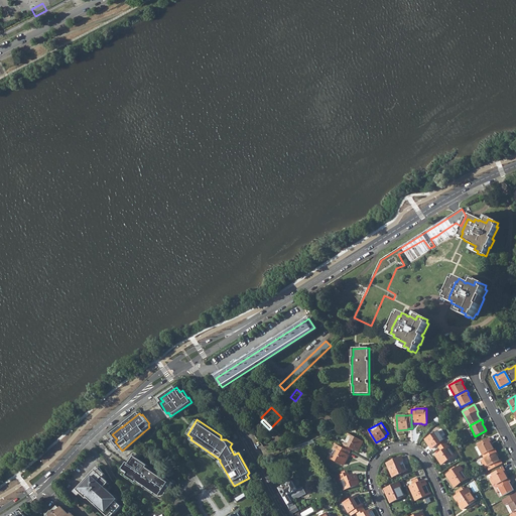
[(438,430),(425,438),(431,448),(436,444),(439,448),(446,443),(438,430)]
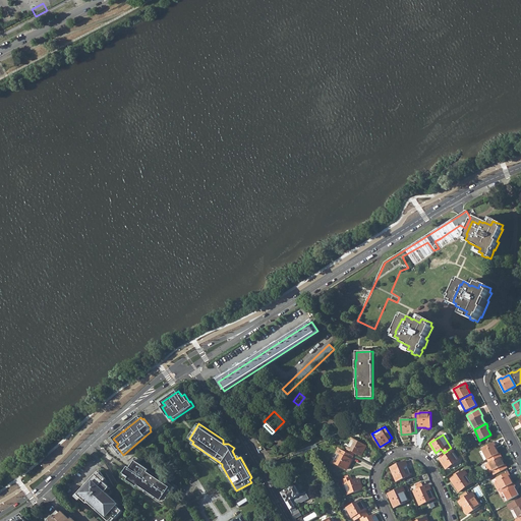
[(352,439),(345,452),(353,456),(355,453),(360,455),(365,446),(352,439)]
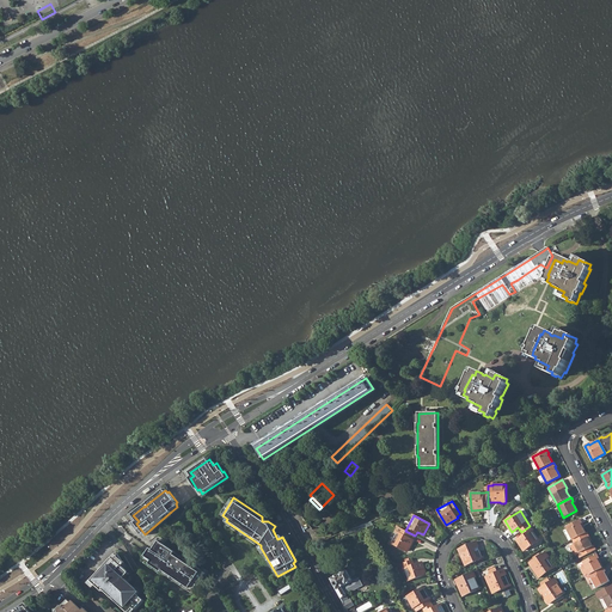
[(580,519),(565,527),(573,540),(586,533),(583,528),(581,524),(582,524),(580,519)]
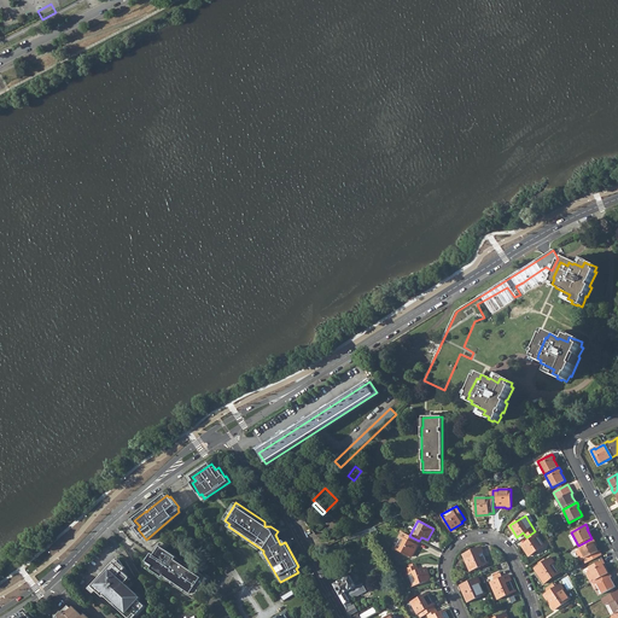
[(344,538),(345,542),(377,530),(374,526),(344,538)]
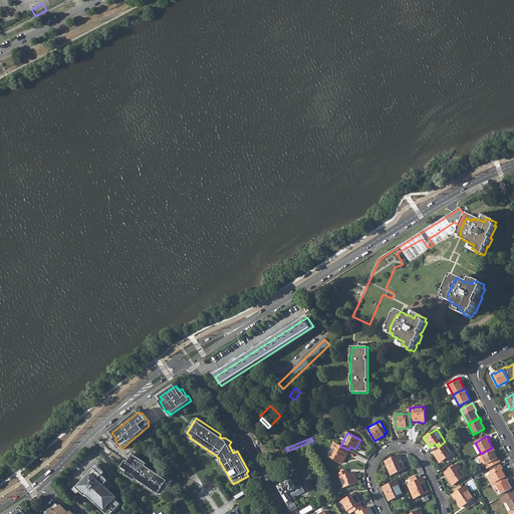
[(440,450),(435,453),(441,463),(453,454),(445,442),(438,447),(440,450)]
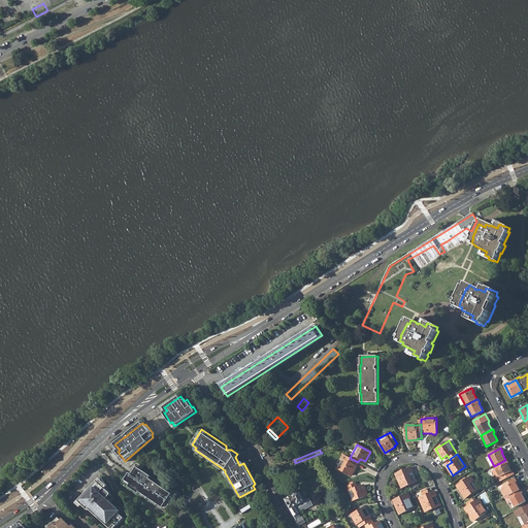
[(342,458),(337,468),(351,475),(358,462),(350,458),(350,459),(348,461),(343,459),(342,458)]
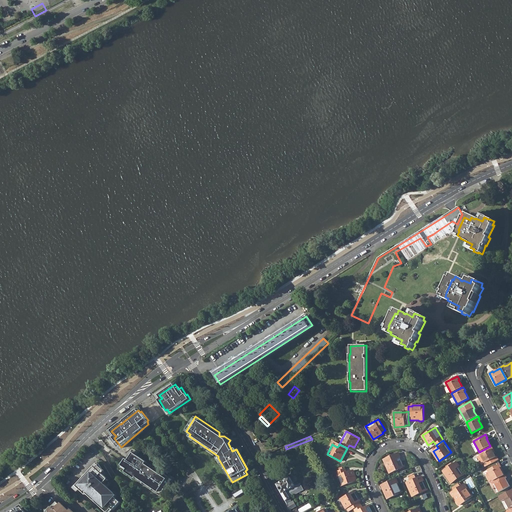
[(490,446),(479,452),(481,455),(477,457),(481,464),(483,463),(485,467),(499,460),(497,456),(496,457),(494,453),(492,449),(493,449),(491,445),(490,446)]
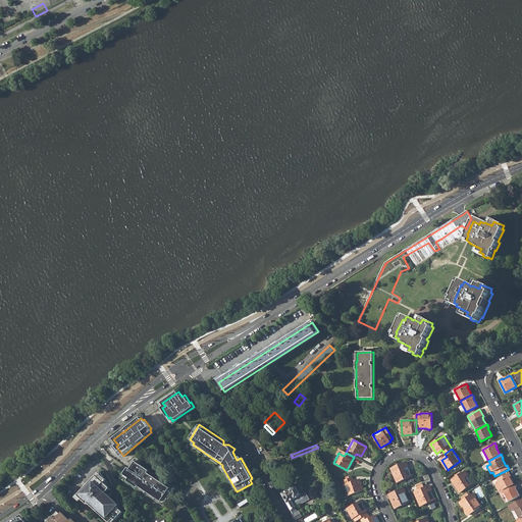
[(156,474),(137,462),(132,469),(129,468),(125,475),(131,478),(128,481),(139,487),(140,486),(147,491),(147,493),(161,504),(162,502),(166,505),(176,488),(159,476),(157,479),(154,477),(156,474)]
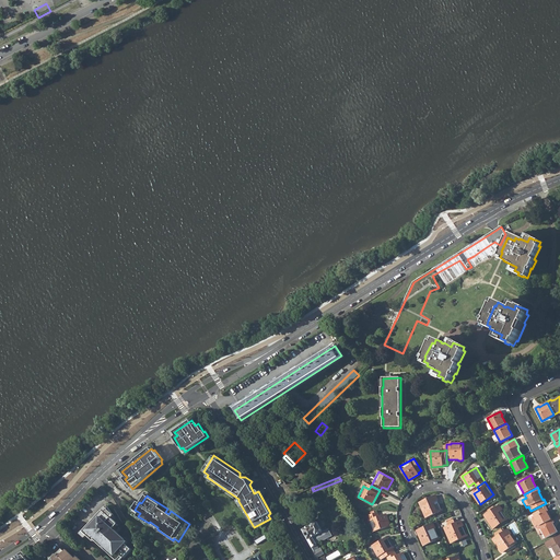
[(435,496),(420,502),(427,517),(442,511),(435,496)]
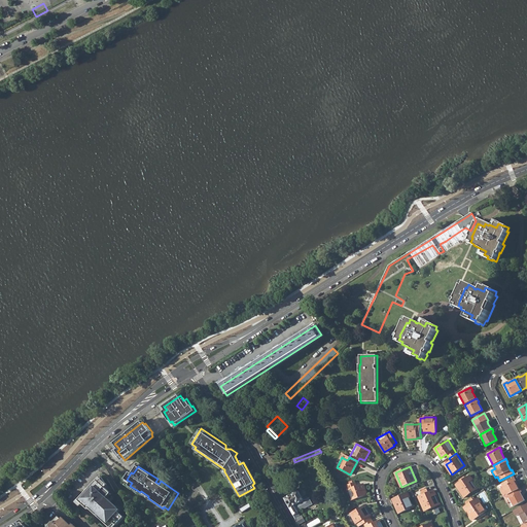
[(469,476),(456,484),(465,497),(478,488),(469,476)]
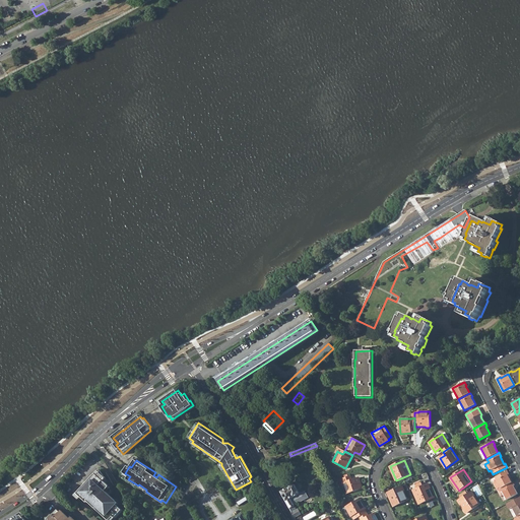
[(90,500),(93,502),(91,504),(103,515),(105,513),(108,515),(106,517),(109,519),(110,519),(114,516),(116,518),(123,510),(117,505),(115,502),(116,501),(107,492),(105,490),(109,485),(104,481),(103,479),(105,476),(101,472),(99,470),(95,473),(82,489),(82,488),(77,494),(82,498),(87,503),(90,500)]
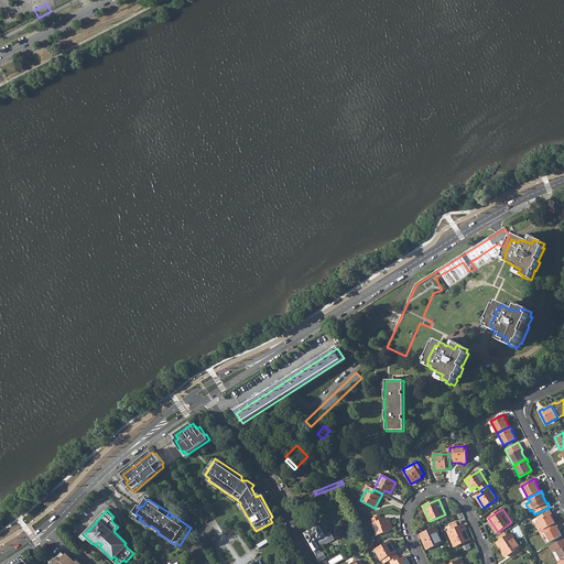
[(550,510),(537,518),(539,521),(537,522),(535,524),(540,532),(543,530),(555,523),(553,519),(551,514),(552,514),(550,510)]
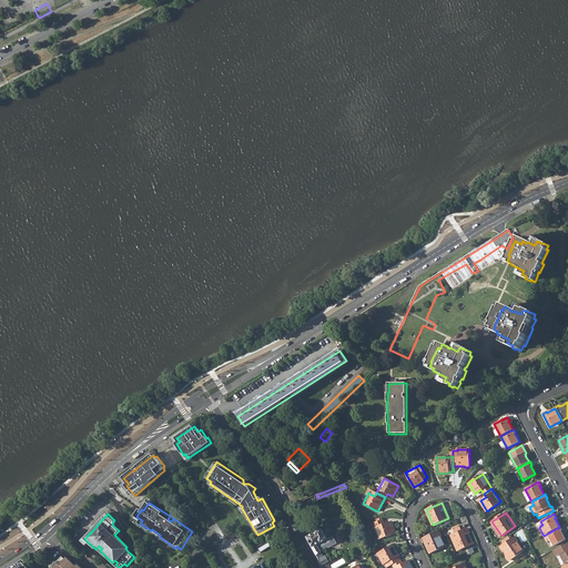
[(376,523),(374,524),(379,539),(395,534),(391,521),(384,524),(383,520),(379,521),(379,518),(375,520),(376,523)]
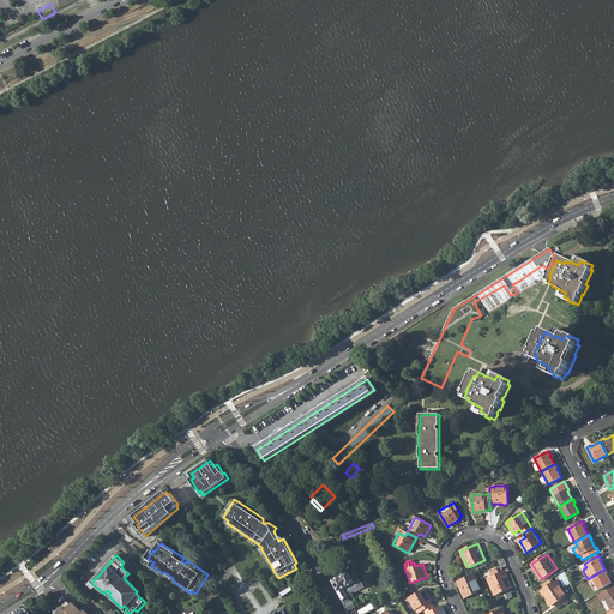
[(492,577),(488,579),(495,595),(512,588),(505,572),(499,575),(497,570),(489,573),(492,577)]
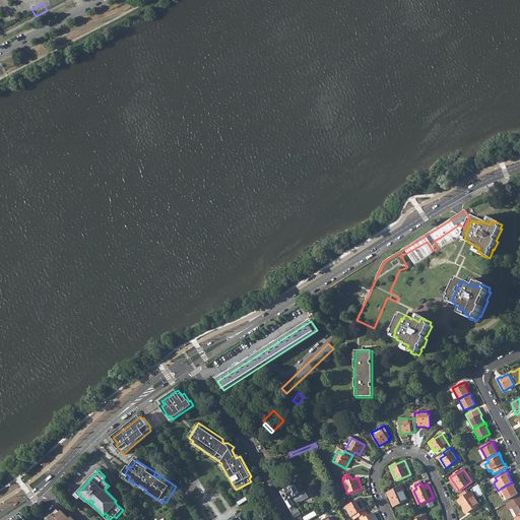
[(512,482),(501,489),(507,500),(518,494),(515,490),(514,486),(515,485),(513,482),(512,482)]
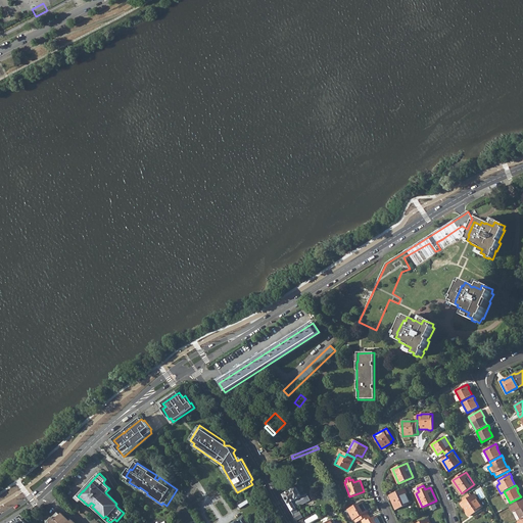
[(296,487),(282,494),(296,521),(302,517),(299,512),(298,513),(296,508),(293,504),(307,496),(306,493),(305,494),(304,492),(300,494),(296,487)]
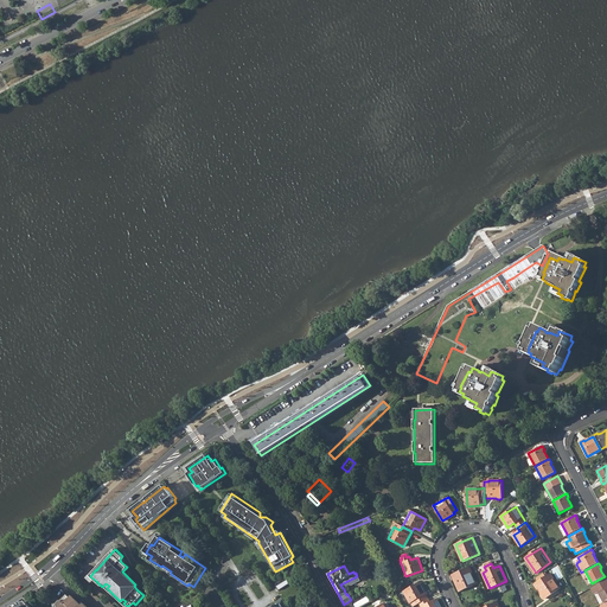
[(560,566),(553,568),(557,579),(563,577),(560,566)]
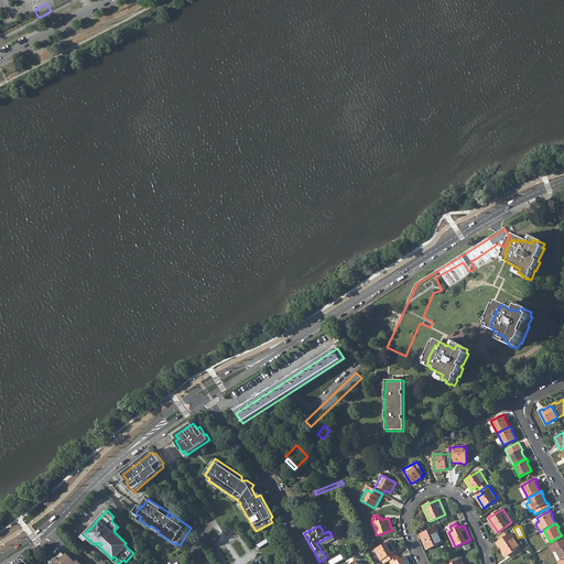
[(435,528),(421,534),(427,549),(442,542),(435,528)]
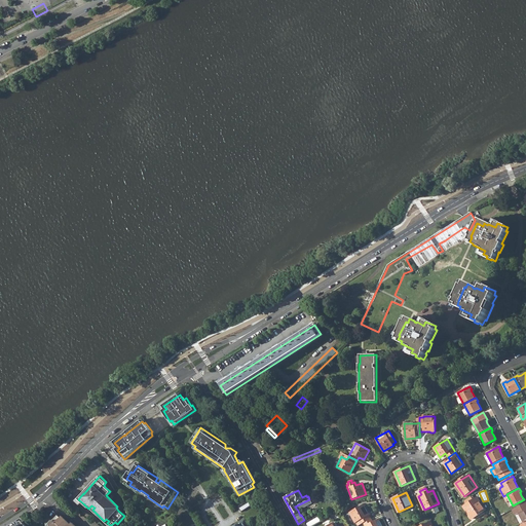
[(466,504),(463,505),(472,519),(485,511),(477,497),(473,499),(471,496),(464,501),(466,504)]
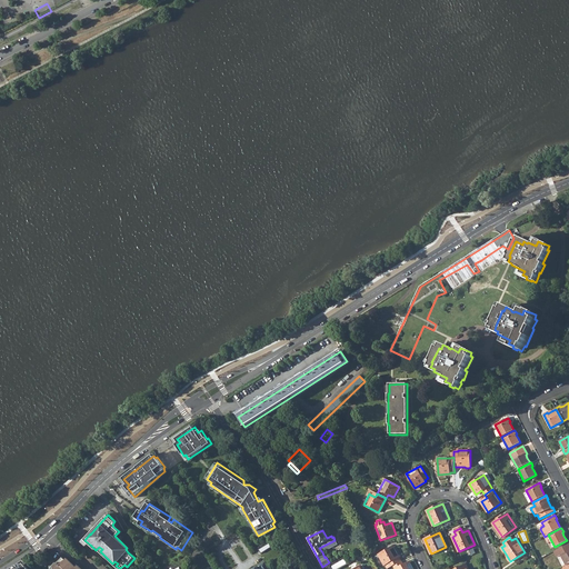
[(319,548),(322,552),(338,545),(335,540),(319,548)]
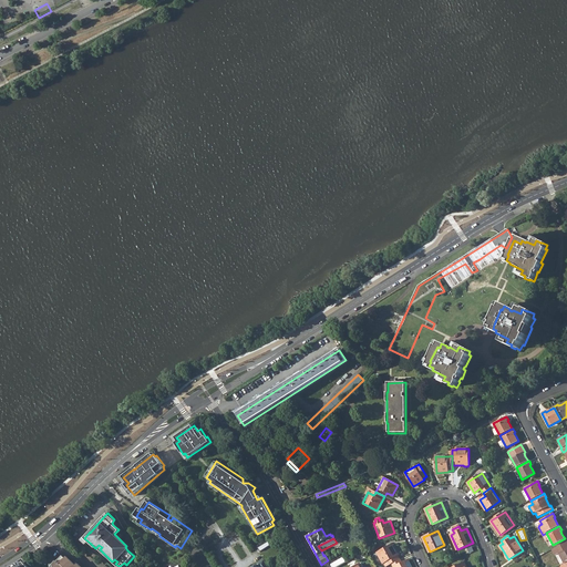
[(391,564),(400,559),(392,544),(378,553),(383,563),(389,559),(391,564)]
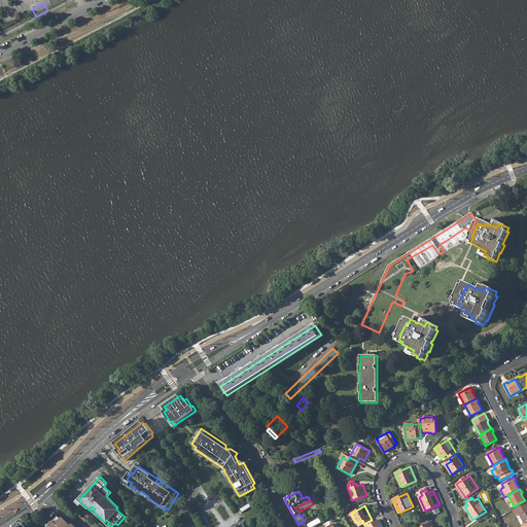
[(526,507),(525,508),(524,505),(514,511),(516,516),(520,514),(525,524),(526,522),(526,507)]
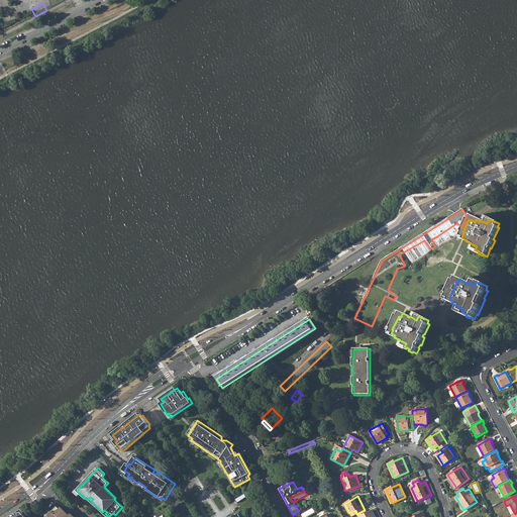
[(75,516),(71,513),(69,515),(61,507),(59,509),(57,506),(48,514),(49,515),(48,516),(75,516)]
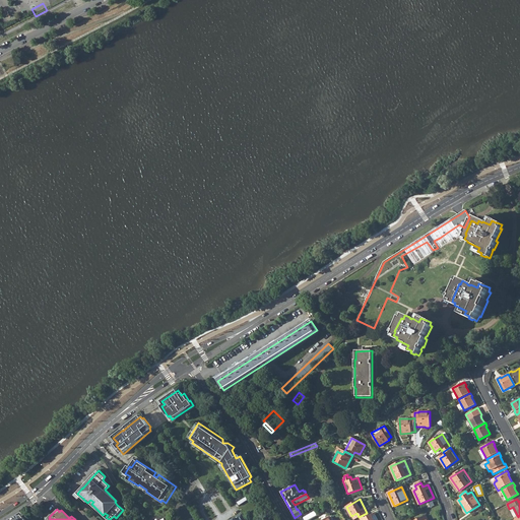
[(302,518),(303,519),(309,519),(317,516),(315,511),(302,518)]
